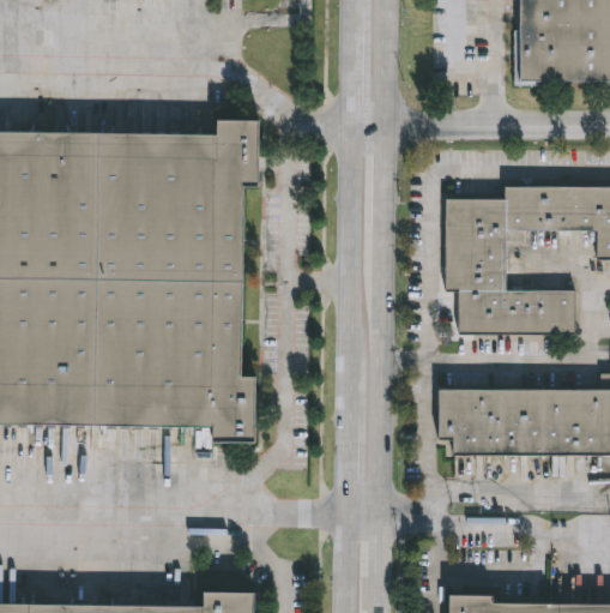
[(609,0),(609,80),(520,80),(519,0),(609,0)]
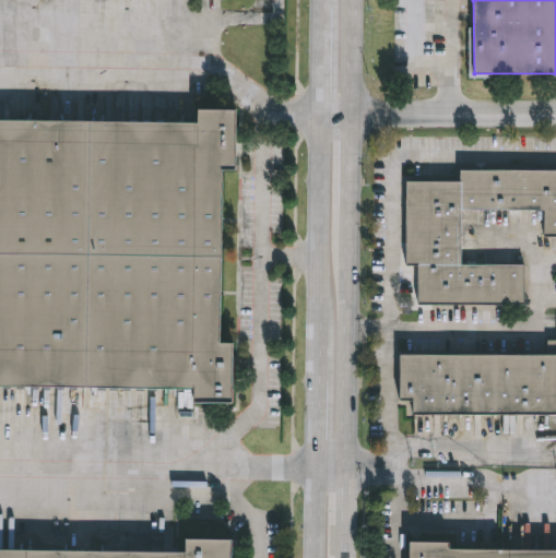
[(0,383),(193,386),(193,401),(234,401),(234,342),(220,342),(221,170),(236,170),(236,113),(196,113),(196,125),(0,122),(0,383)]
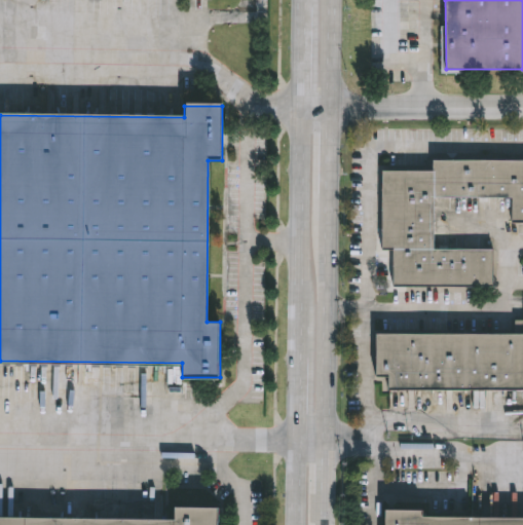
[(433,161),(522,161),(522,221),(512,221),(512,197),(433,197),(433,248),(492,248),(491,286),(389,285),(389,248),(381,248),(381,173),(433,173),(433,161)]
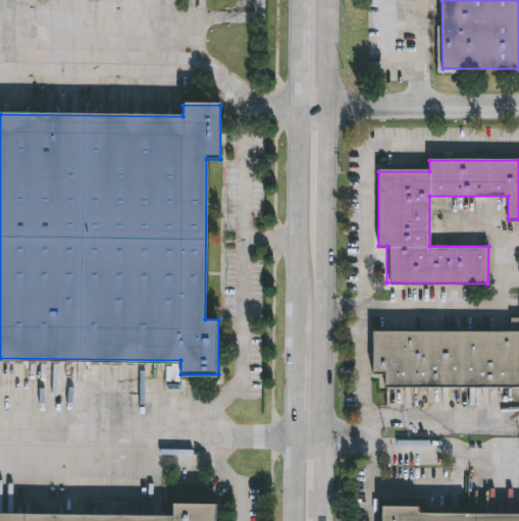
[(518,386),(385,386),(385,372),(374,372),(374,330),(509,330),(509,317),(518,317),(518,386)]
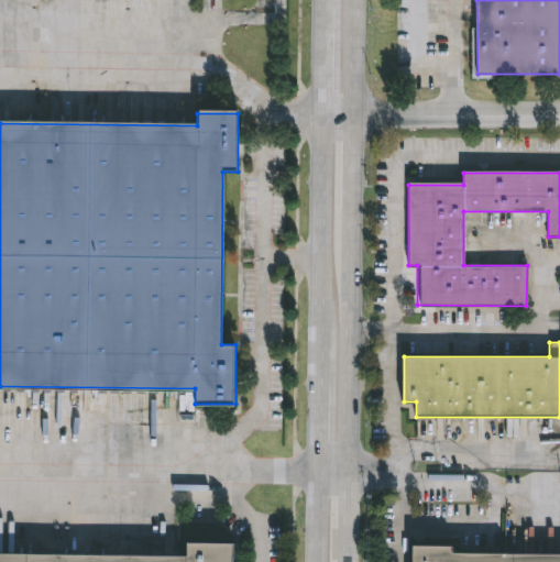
[(0,561),(232,561),(233,544),(187,543),(187,557),(0,554),(0,561)]
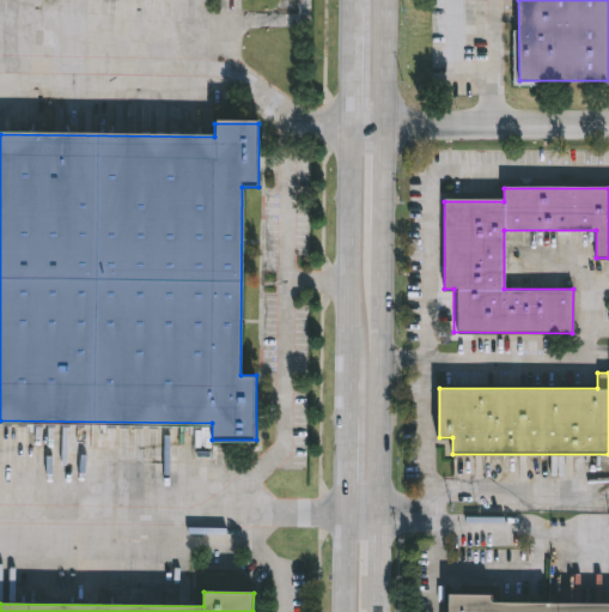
[(608,601),(608,611),(449,611),(450,594),(494,594),(494,600),(608,601)]
